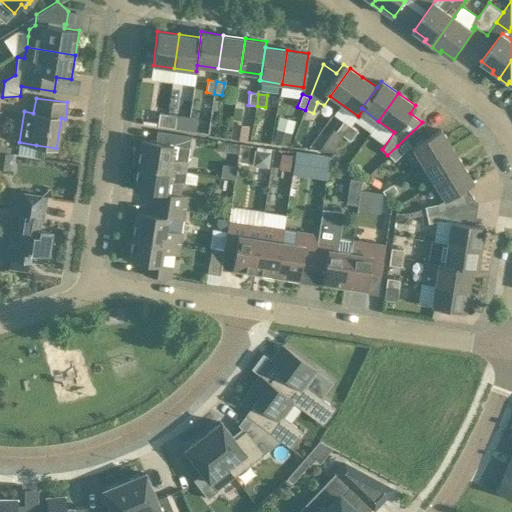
[(166,128),(168,115),(159,114),(157,126),(166,128)]
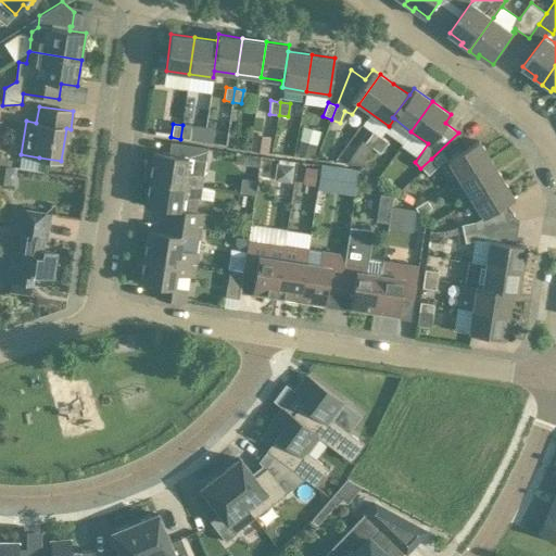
[(182,124),(182,125),(180,139),(203,142),(205,127),(182,124)]
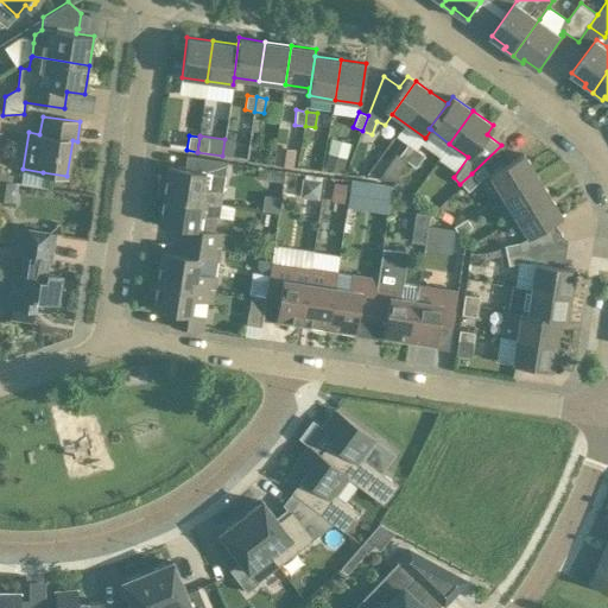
[(225,139),(222,156),(232,157),(234,141),(225,139)]
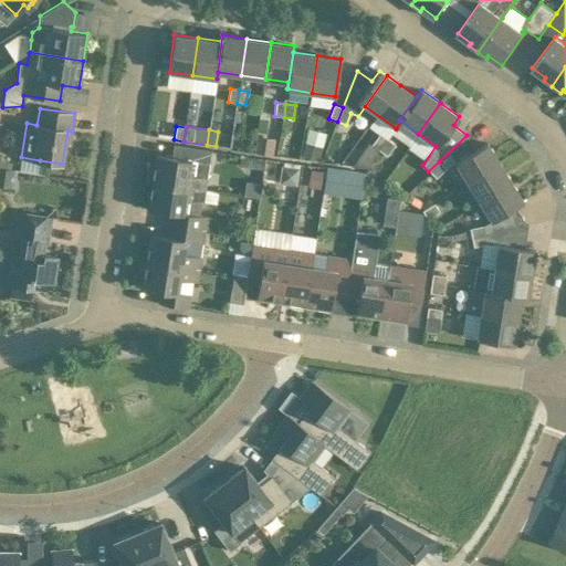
[(379,134),(371,146),(378,152),(387,139),(379,134)]
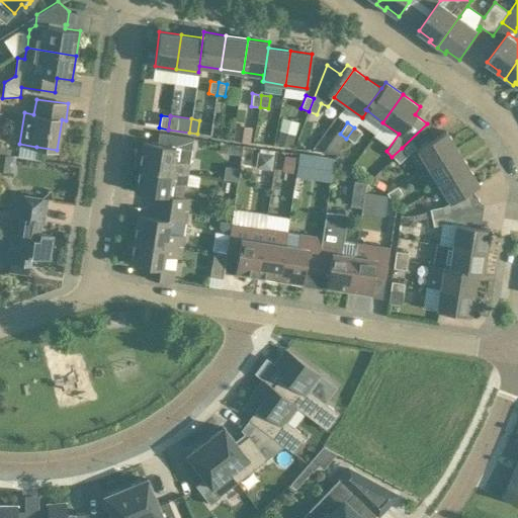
[(251,128),(236,126),(233,140),(249,142),(251,128)]
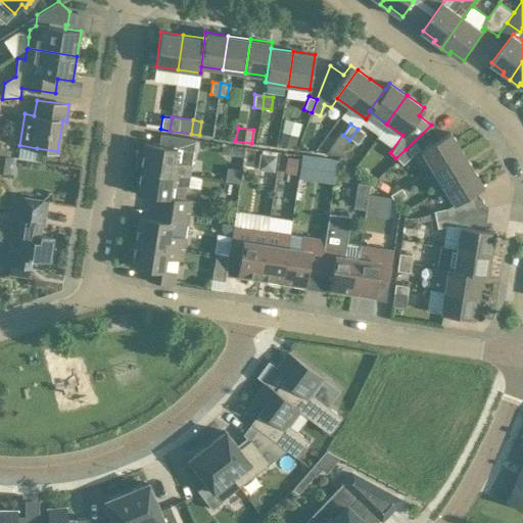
[(358,129),(349,140),(357,145),(365,135),(358,129)]
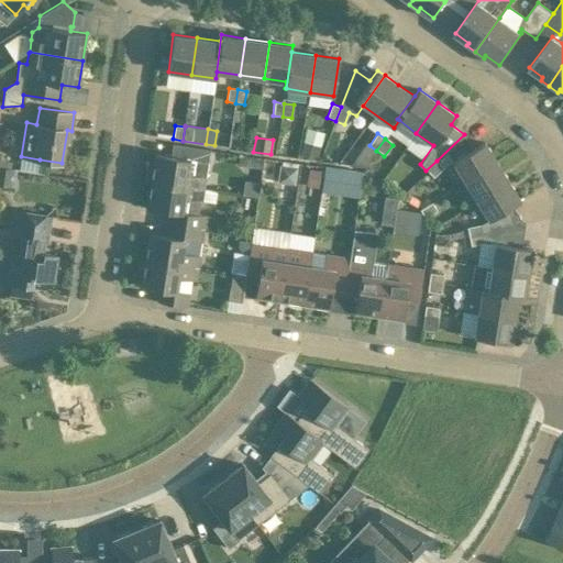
[(321,146),(304,141),(300,154),(317,158),(321,146)]
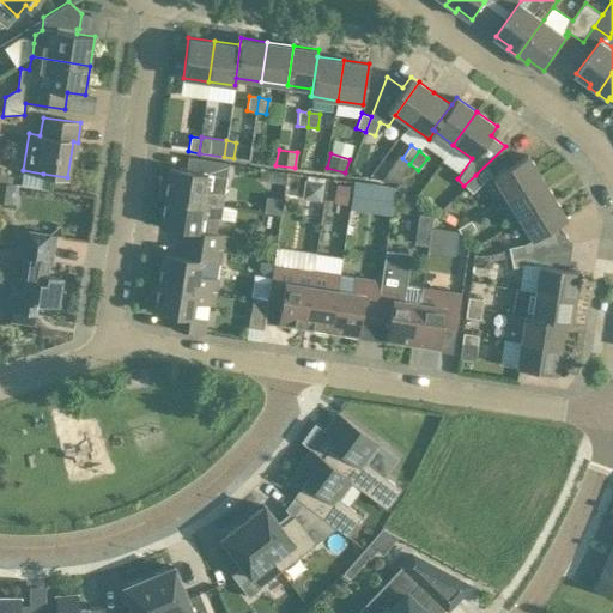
[(492,176),(505,198),(540,176),(527,155),(492,176)]
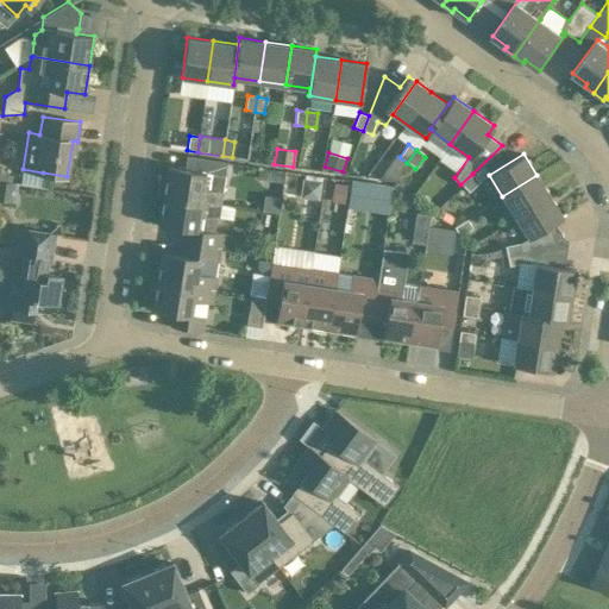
[(163,195),(220,203),(227,162),(187,155),(184,169),(168,165),(163,195)]
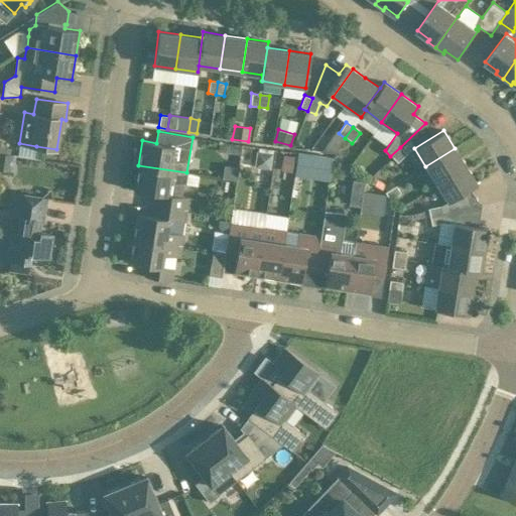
[(240,154),(241,146),(220,142),(219,151),(240,154)]
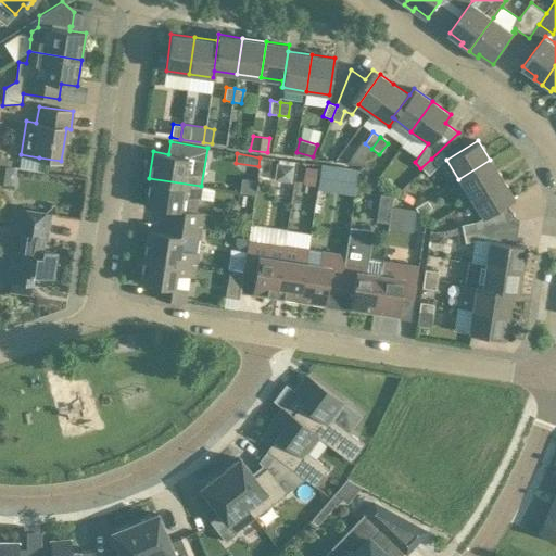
[(431,159),(420,168),(428,177),(439,167),(431,159)]
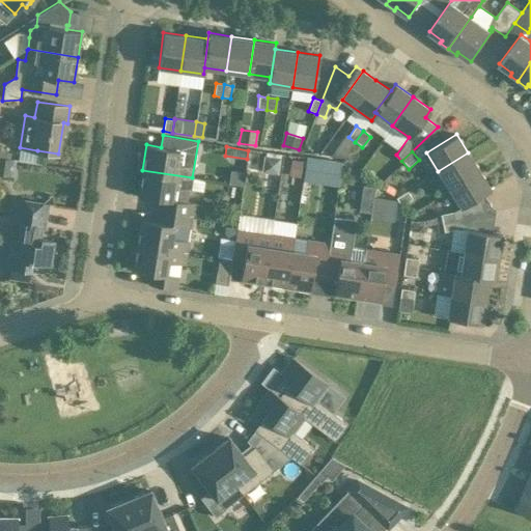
[(479,171),(468,152),(438,171),(449,189),(479,171)]
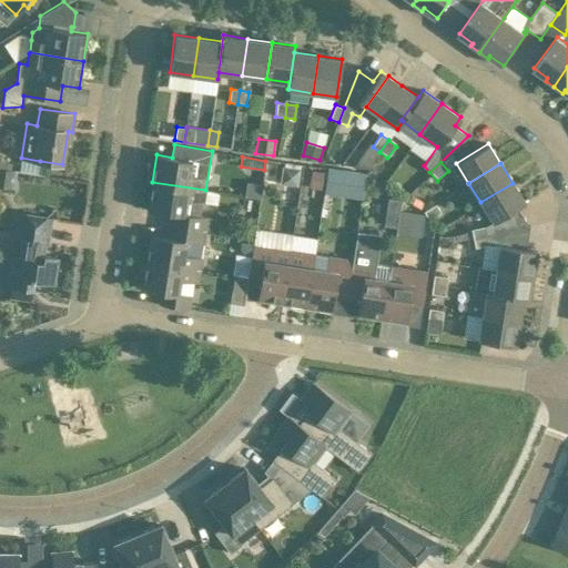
[(281,180),(285,184),(297,186),(300,169),(283,166),(281,180)]
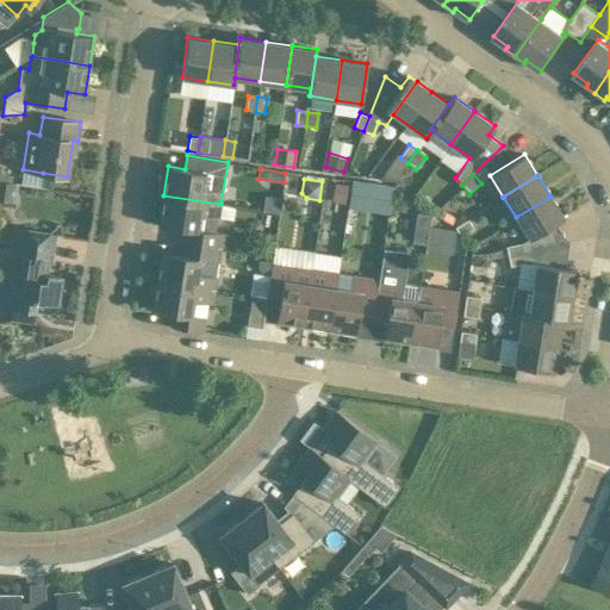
[(0,180),(0,201),(13,204),(17,182),(0,180)]
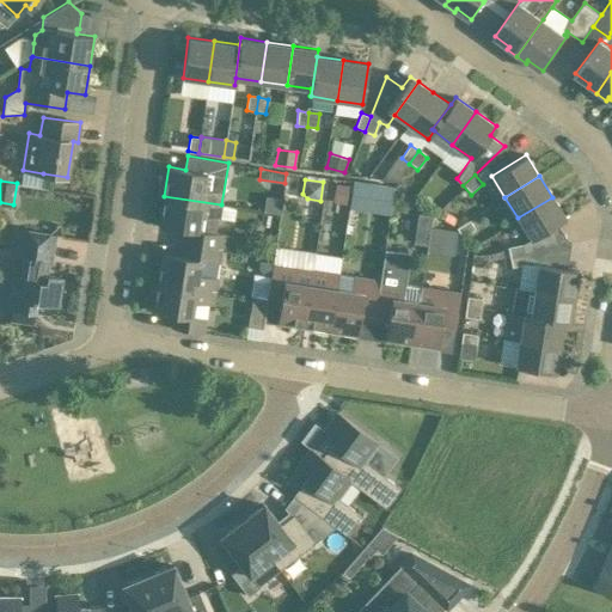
[(392,212),(395,183),(353,181),(350,209),(392,212)]
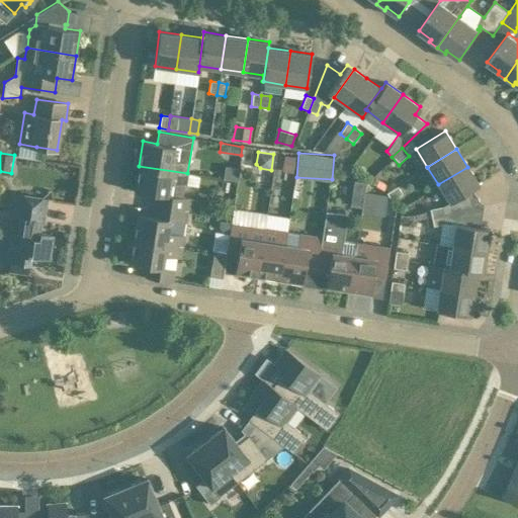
[(295,157),(285,155),(282,171),(292,172),(295,157)]
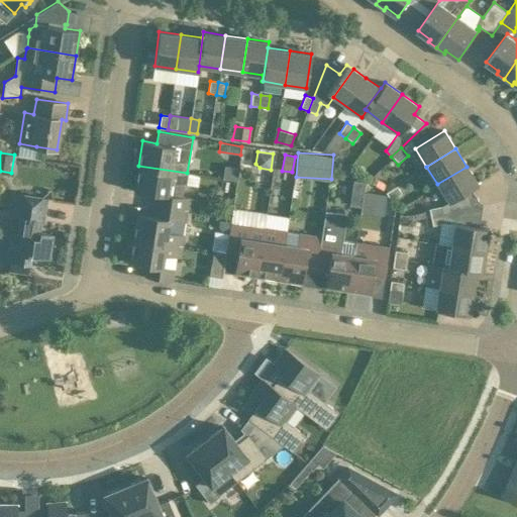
[(156,194),(153,205),(188,210),(190,198),(182,197),(184,185),(185,185),(187,173),(138,166),(134,191),(156,194)]
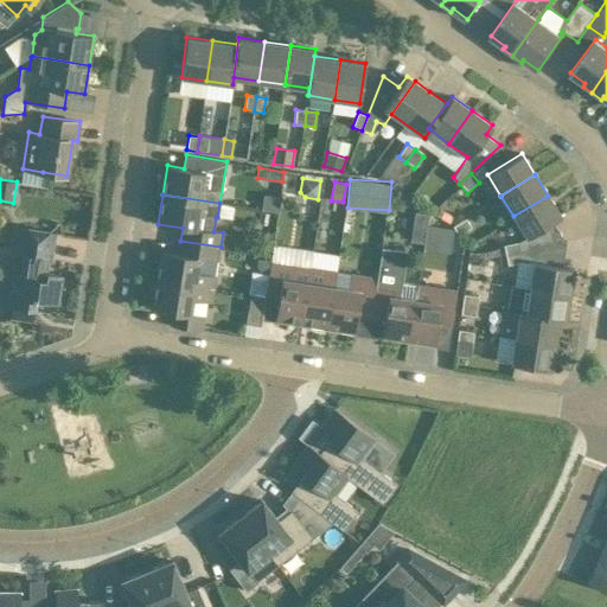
[(561,216),(548,196),(513,216),(526,237),(561,216)]
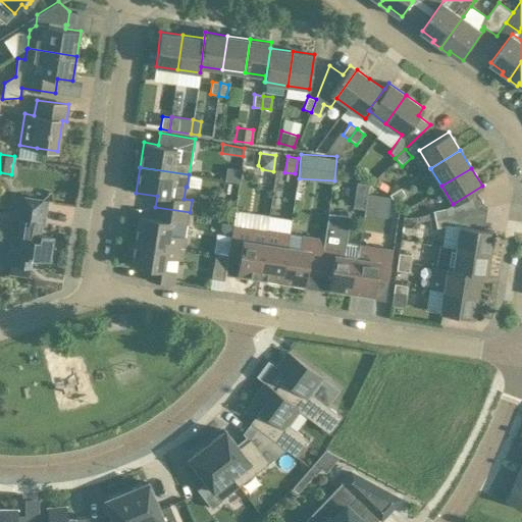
[(355,191),(366,192),(367,183),(357,181),(355,191)]
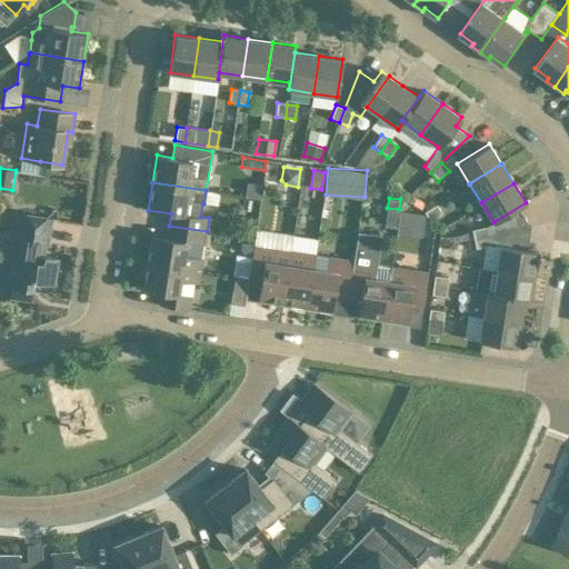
[(442,212),(437,205),(425,211),(430,220),(442,212)]
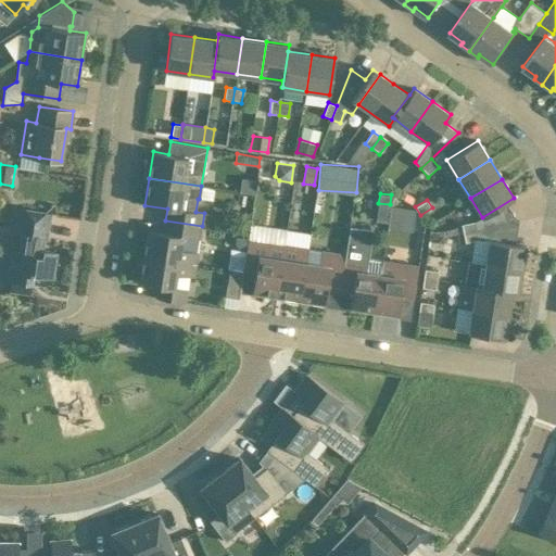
[(402,207),(391,206),(388,228),(399,229),(402,207)]
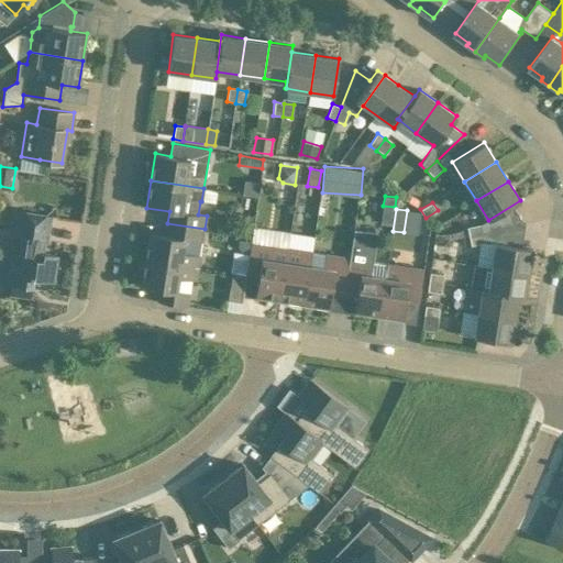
[(6,253),(4,261),(1,282),(11,284),(10,294),(30,297),(32,284),(45,286),(46,279),(52,280),(56,255),(41,253),(47,216),(20,211),(15,236),(26,238),(23,256),(6,253)]
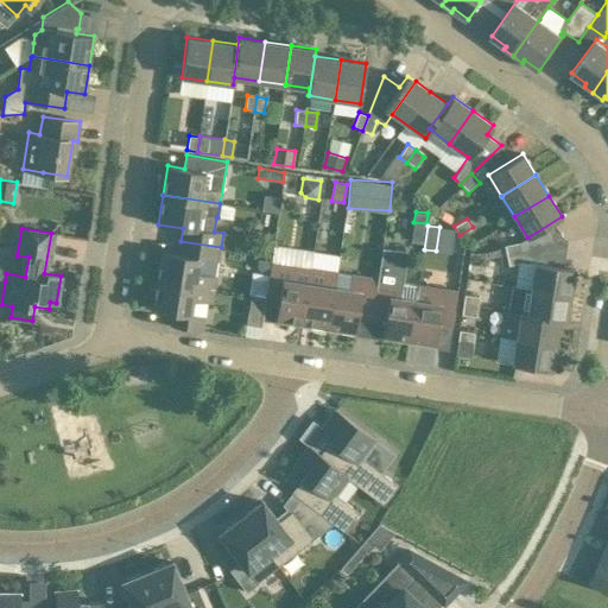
[(219,263),(221,247),(181,241),(178,254),(162,251),(157,280),(214,289),(216,276),(219,263)]
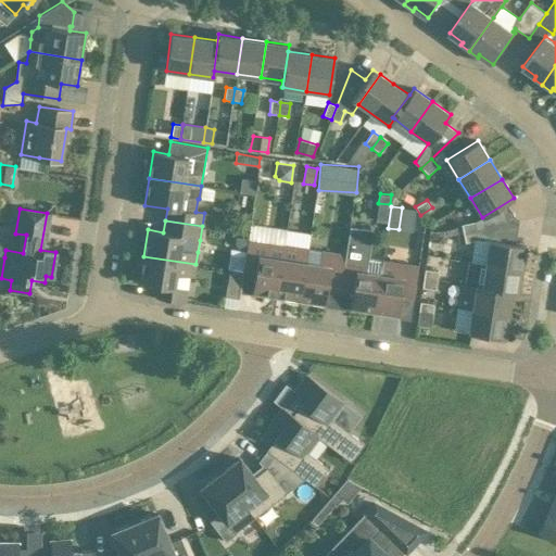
[(463,234),(477,230),(475,223),(462,225),(463,234)]
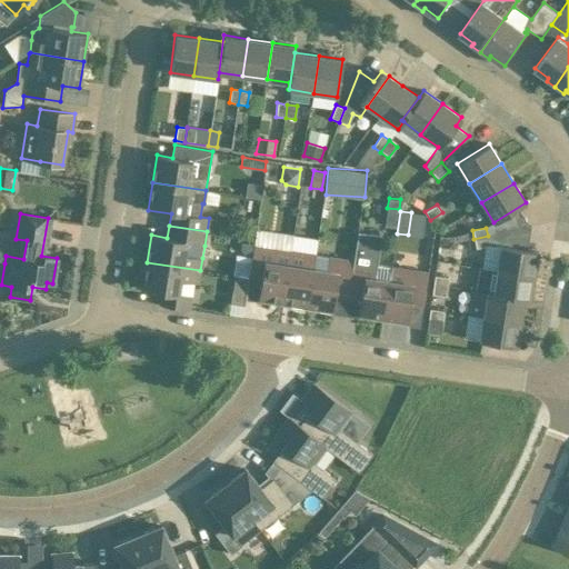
[(260,229),(258,240),(316,252),(318,240),(260,229)]
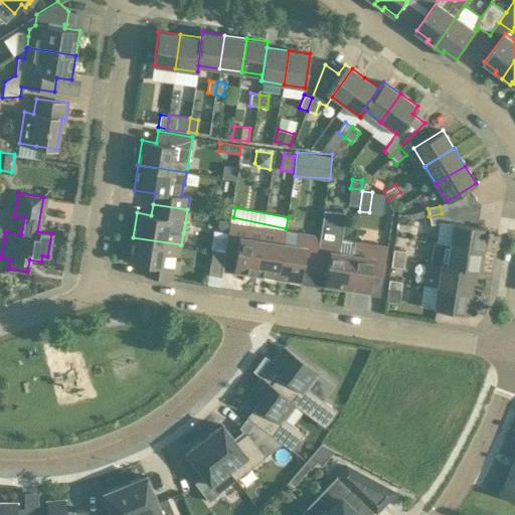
[(324,210),(320,236),(315,268),(326,270),(324,285),(337,287),(337,289),(346,291),(352,253),(354,241),(342,239),(345,213),(324,210)]
